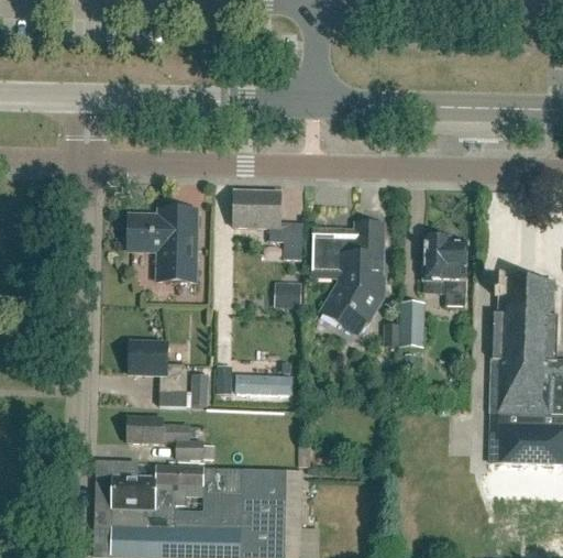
[(301,259),(302,227),(279,227),(280,190),(234,190),(234,226),(271,227),(269,240),(285,240),(284,258),(301,259)]
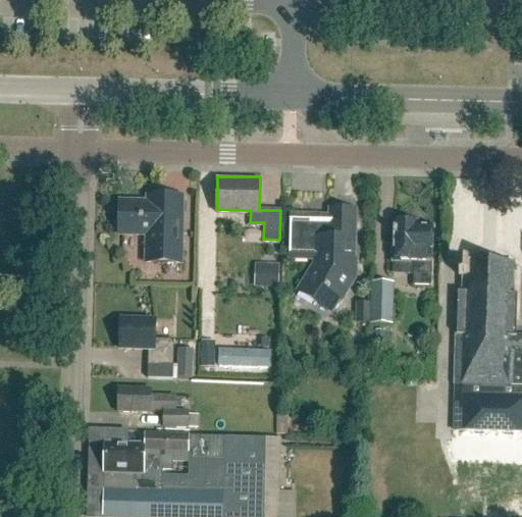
[(181,261),(183,194),(148,193),(148,199),(122,199),(122,231),(147,231),(147,260),(181,261)]
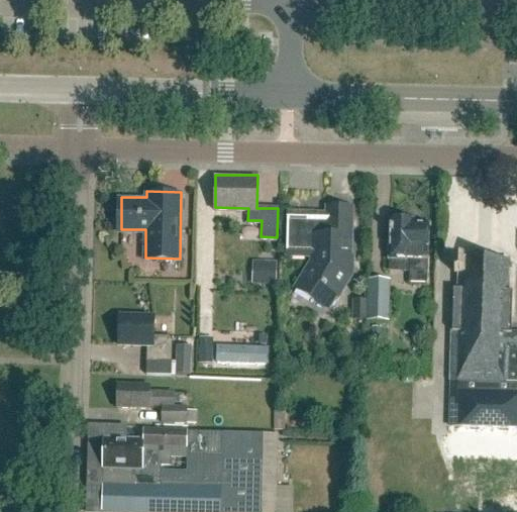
[(350,257),(351,205),(327,204),(327,210),(287,209),(287,253),(311,253),(311,265),(309,265),(295,286),(328,306),(336,293),(338,294),(352,272),(344,267),(350,257)]
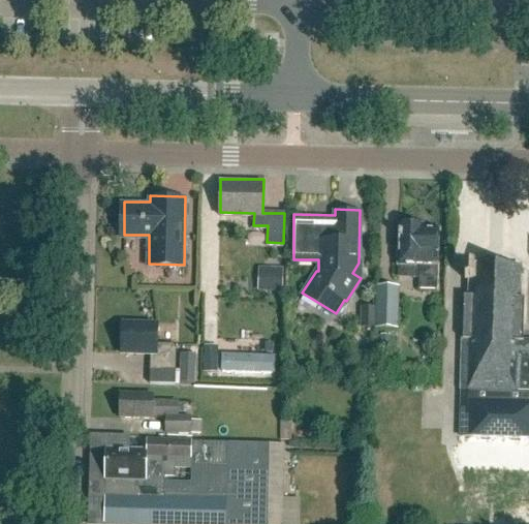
[(439,252),(439,227),(423,227),(423,222),(399,221),(398,263),(413,263),(413,275),(418,275),(418,286),(436,286),(436,276),(437,276),(437,252),(439,252)]
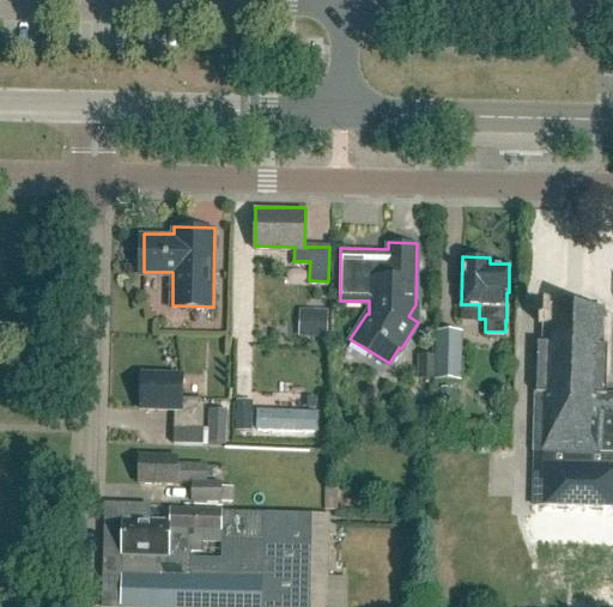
[(602,307),(605,307),(605,305),(542,303),(542,307),(539,307),(539,320),(546,320),(545,340),(538,340),(535,449),(539,449),(539,462),(534,462),(534,483),(546,483),(545,501),(533,501),(533,502),(545,503),(612,504),(612,390),(606,390),(608,343),(602,343),(602,307)]
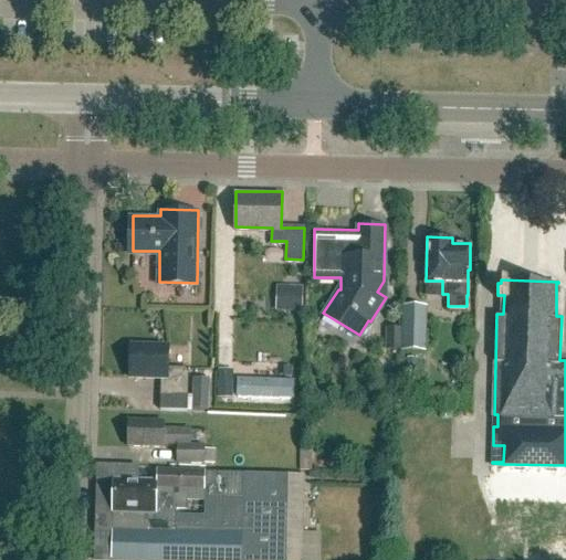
[(270,282),(270,306),(296,306),(296,282),(270,282)]
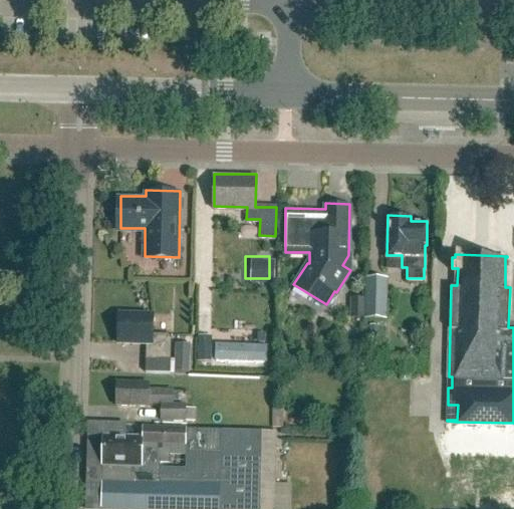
[(363,294),(363,315),(386,315),(387,275),(363,275),(363,294)]
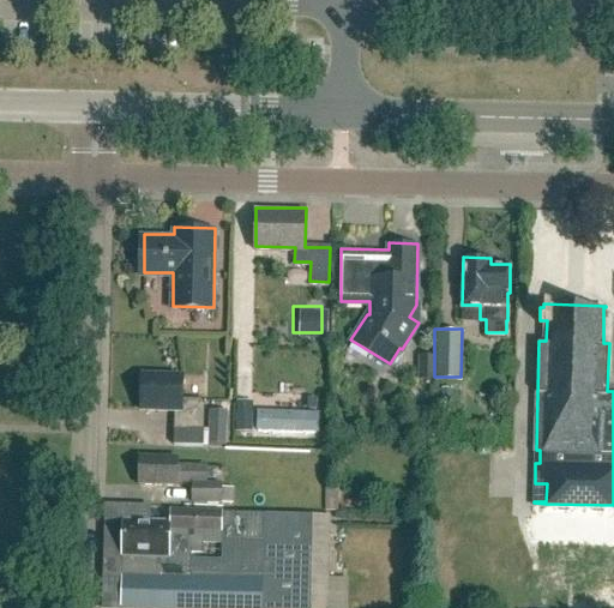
[(417,377),(434,377),(434,351),(417,351),(417,377)]
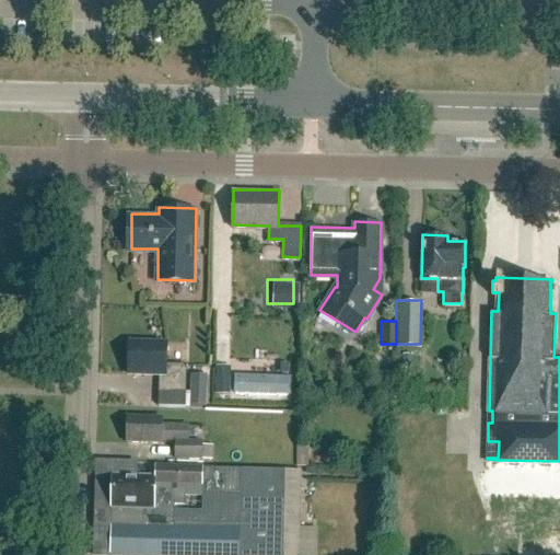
[(184,404),(184,390),(185,362),(165,362),(165,340),(129,339),(128,371),(159,371),(158,403),(184,404)]
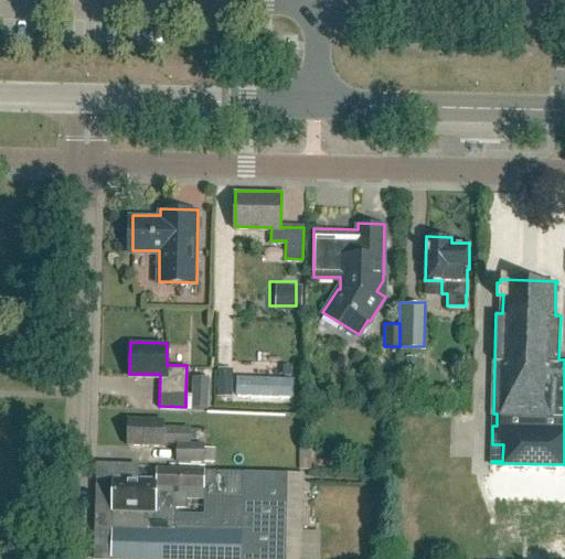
[(192,374),(192,406),(202,406),(203,374),(192,374)]
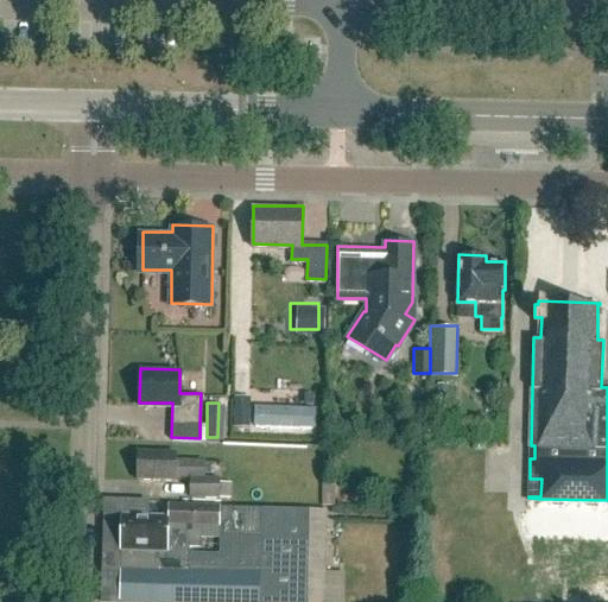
[(253,422),(312,424),(312,406),(254,404),(253,422)]
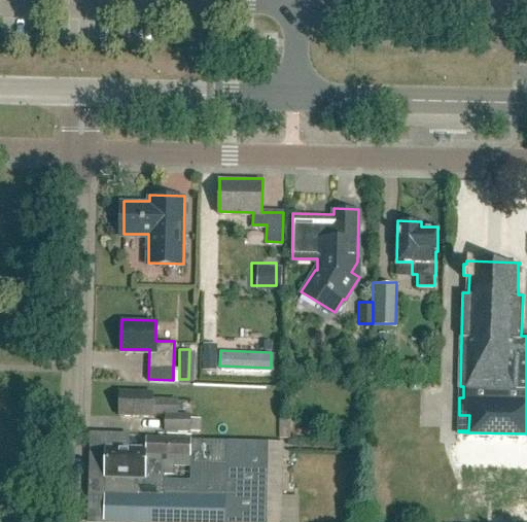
[(189,411),(176,411),(176,396),(152,396),(152,389),(119,388),(118,414),(151,414),(151,411),(165,411),(165,427),(189,427),(189,411)]
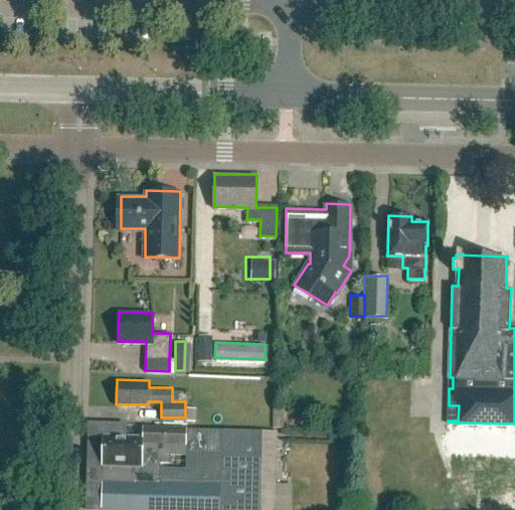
[(142,425),(142,434),(128,434),(128,435),(104,435),(102,508),(175,509),(260,509),(262,429),(186,427),(142,425)]
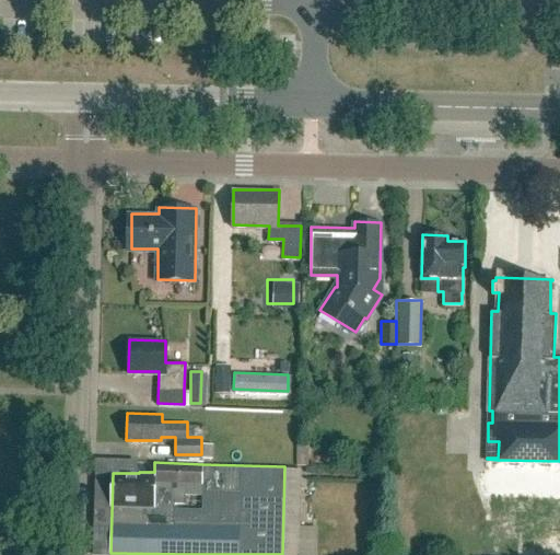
[(485,467),(485,512),(544,513),(544,469),(485,467)]
